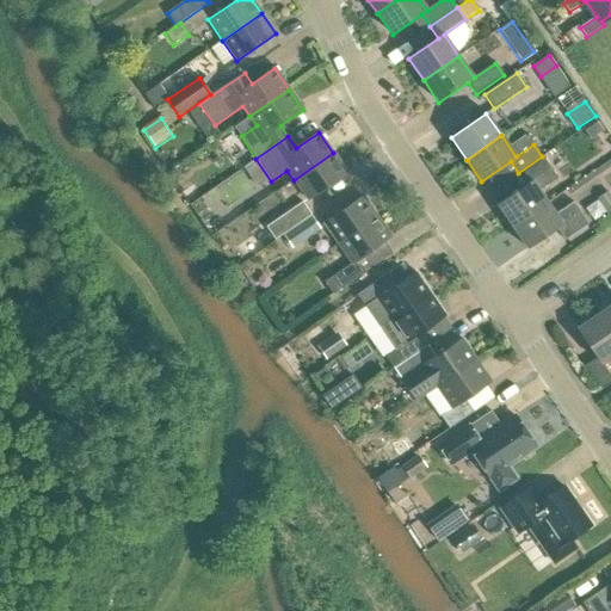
[(294,180),(308,201),(347,173),(333,153),(294,180)]
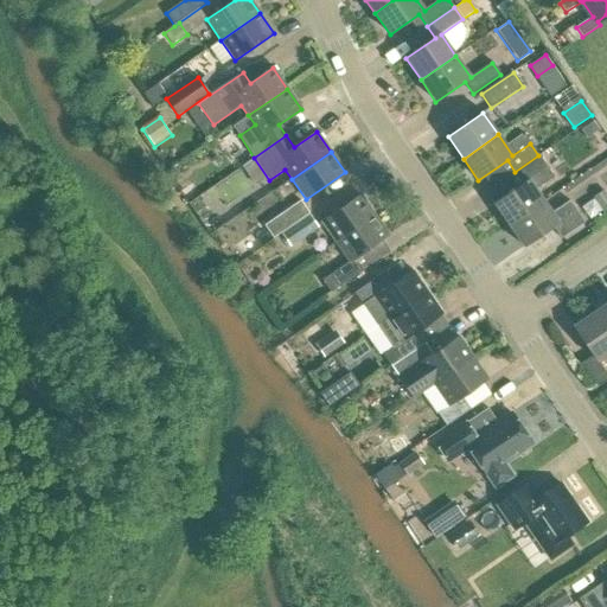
[(494,204),(510,225),(544,202),(529,180),(547,168),(538,155),(515,172),(523,184),(494,204)]
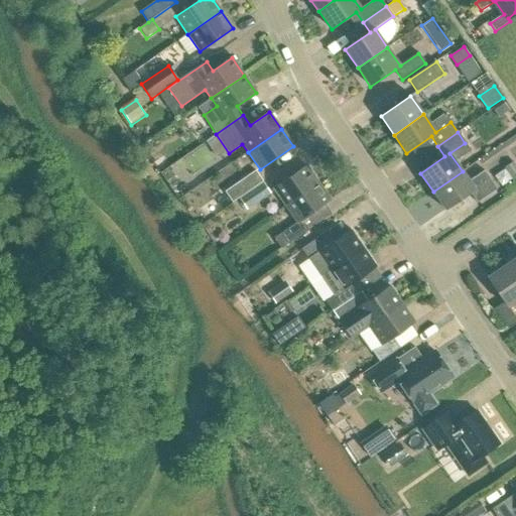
[(273,188),(285,206),(318,183),(306,165),(273,188)]
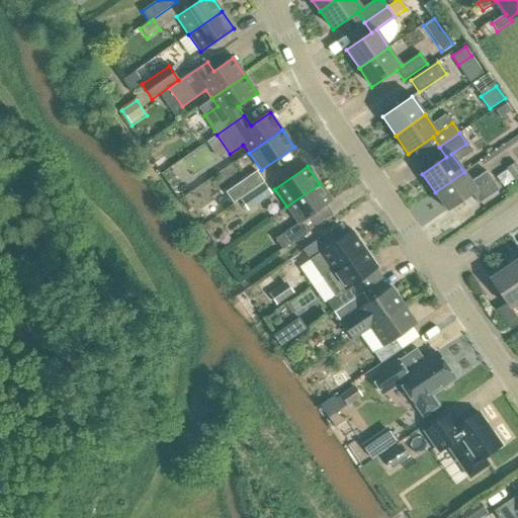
[(435,192),(447,211),(471,194),(479,204),(499,190),(486,171),(470,182),(464,172),(435,192)]
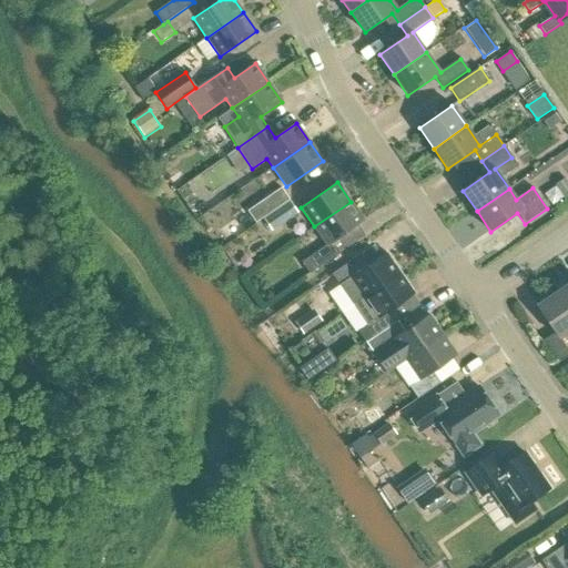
[(254,222),(259,220),(287,200),(281,189),(246,211),(254,222)]
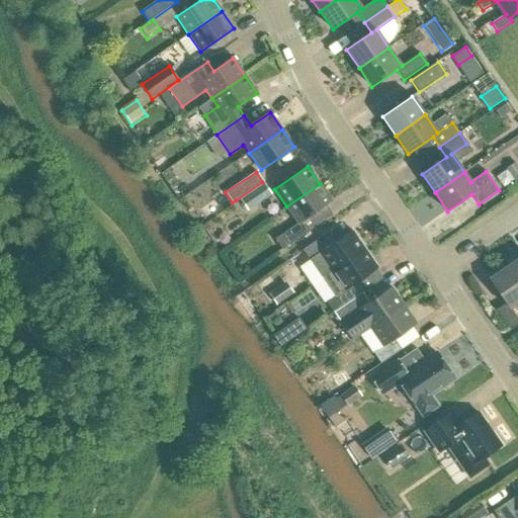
[(262,182),(236,200),(244,212),(271,194),(262,182)]
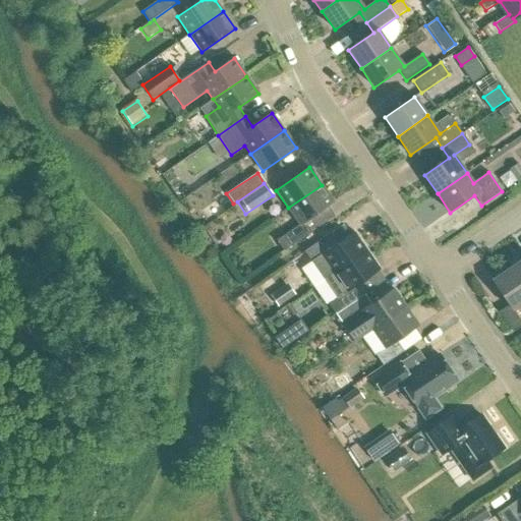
[(334,203),(322,185),(288,209),(300,225),(277,241),(284,251),(311,233),(304,223),(334,203)]
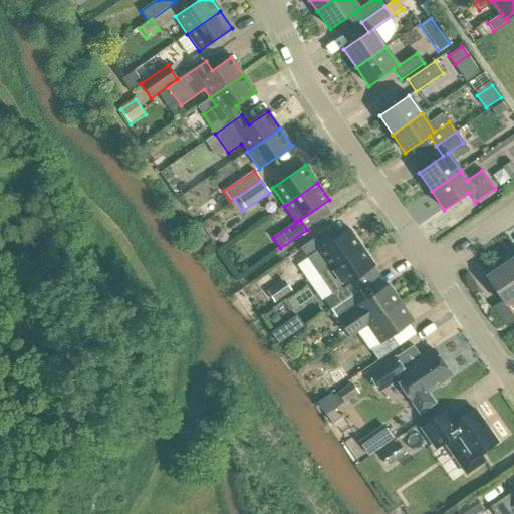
[(300,248),(319,276),(362,247),(349,229),(328,244),(321,234),(300,248)]
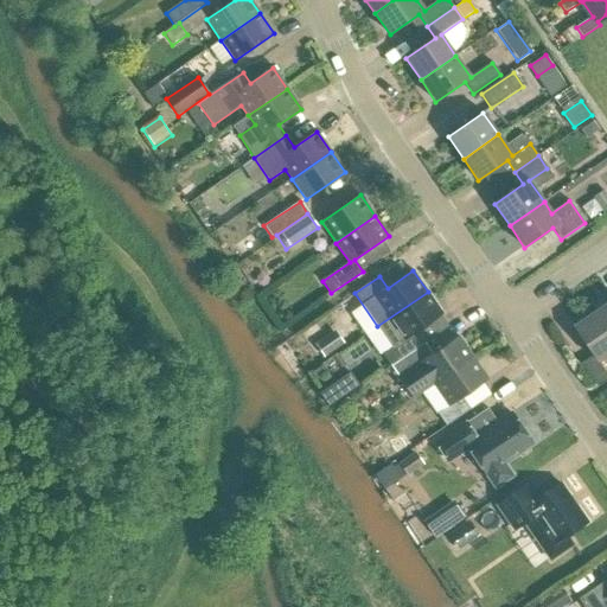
[(383,355),(391,366),(425,343),(417,331),(442,314),(428,292),(377,326),(393,349),(383,355)]
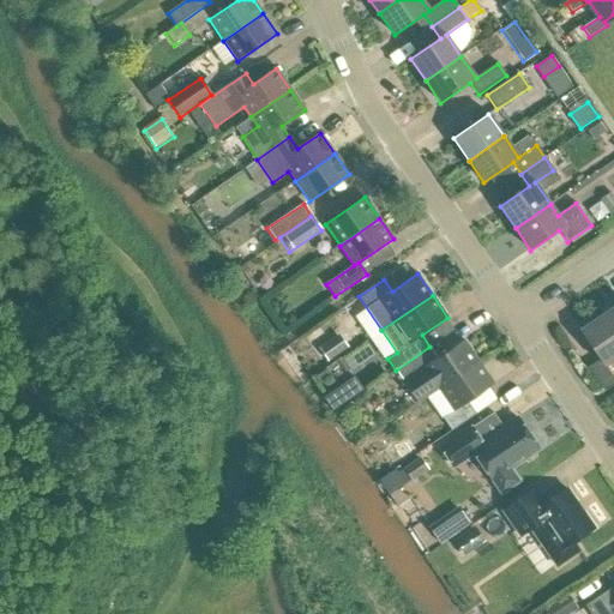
[(613,307),(602,315),(613,332),(613,307)]
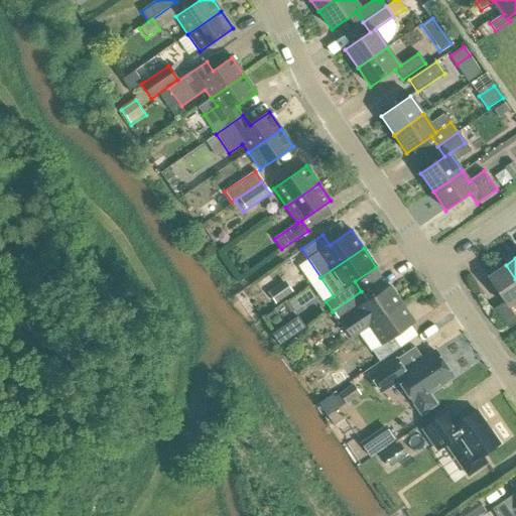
[(495,309),(508,329),(515,324),(515,318),(508,307),(515,301),(515,279),(506,265),(488,278),(504,302),(495,309)]
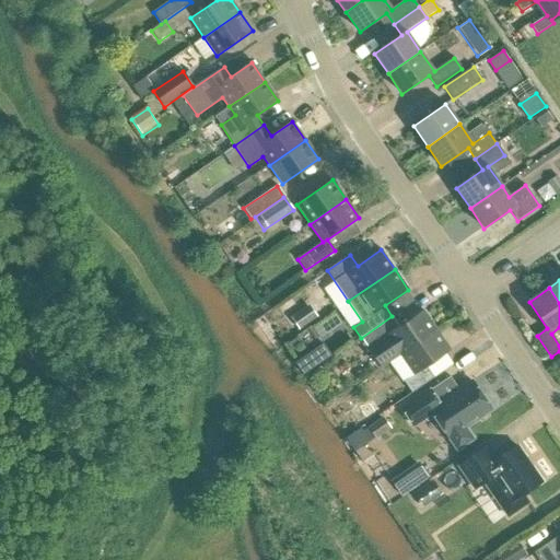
[(288,299),(275,307),(283,319),(296,312),(288,299)]
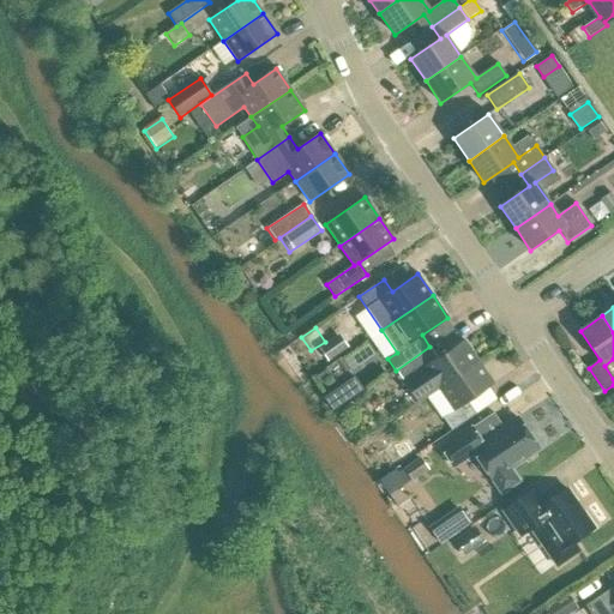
[(396,371),(419,404),(439,390),(479,362),(464,341),(438,359),(429,347),(396,371)]
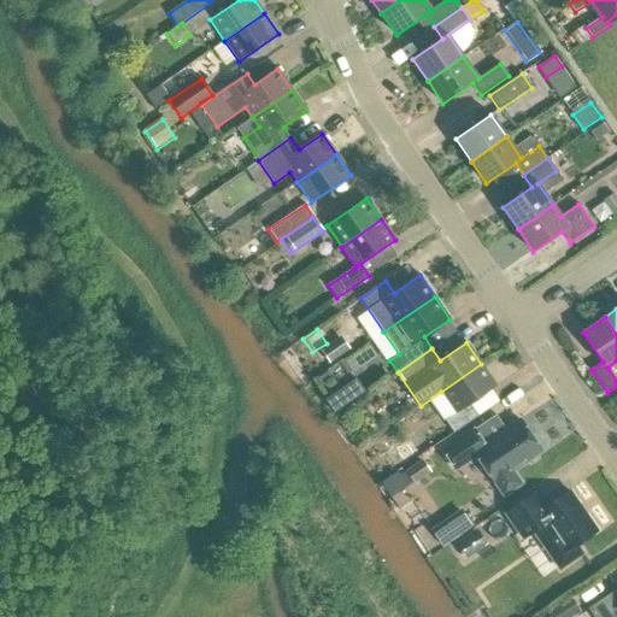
[(445,421),(453,433),(479,416),(470,404),(497,387),(481,364),(441,392),(457,413),(445,421)]
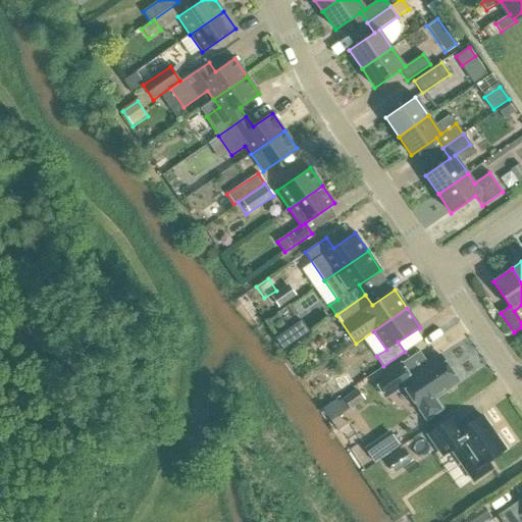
[(310,332),(303,322),(290,330),(297,342),(310,332)]
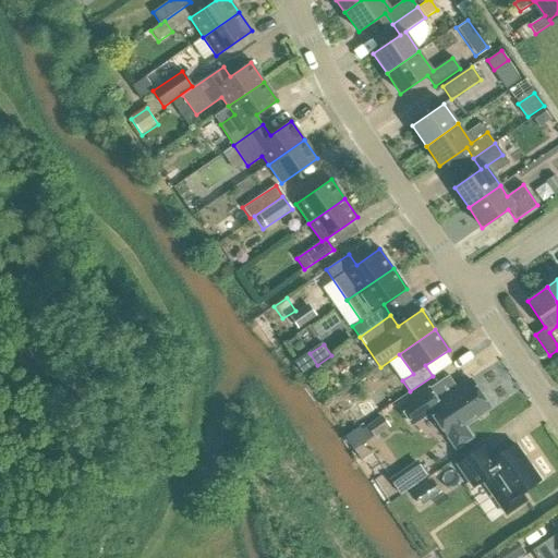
[(412,425),(431,412),(456,449),(471,438),(463,426),(489,409),(470,379),(437,402),(428,389),(401,408),(412,425)]
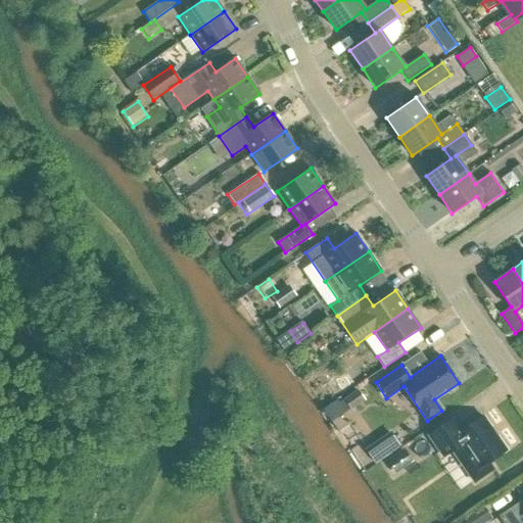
[(342,398),(350,410),(364,399),(357,389),(342,398)]
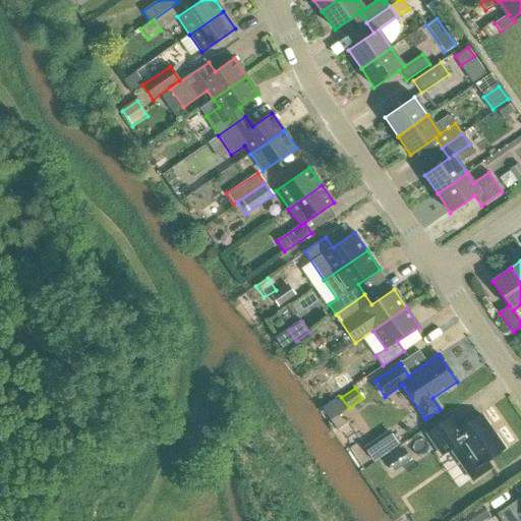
[(442,455),(451,449),(473,481),(493,467),(487,461),(504,449),(480,415),(460,429),(451,416),(426,433),(442,455)]
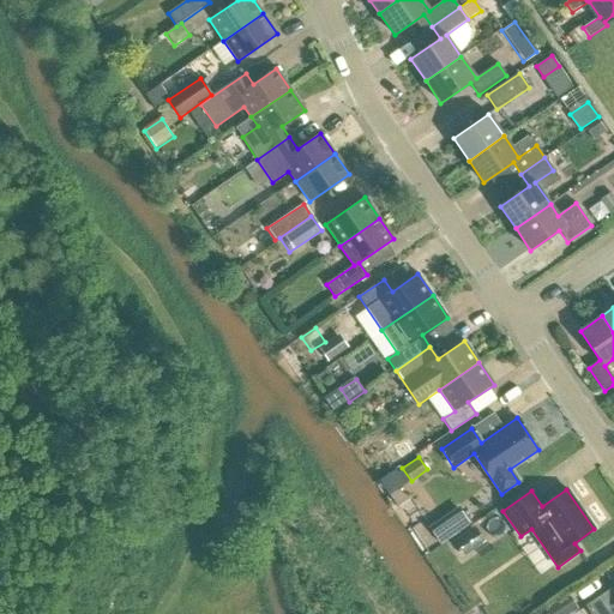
[(458,507),(428,528),(439,545),(469,524),(458,507)]
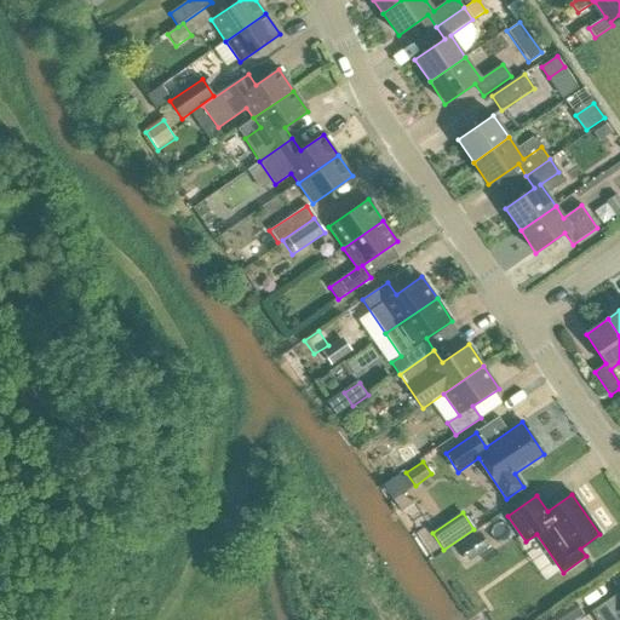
[(458,549),(466,562),(488,546),(480,533),(458,549)]
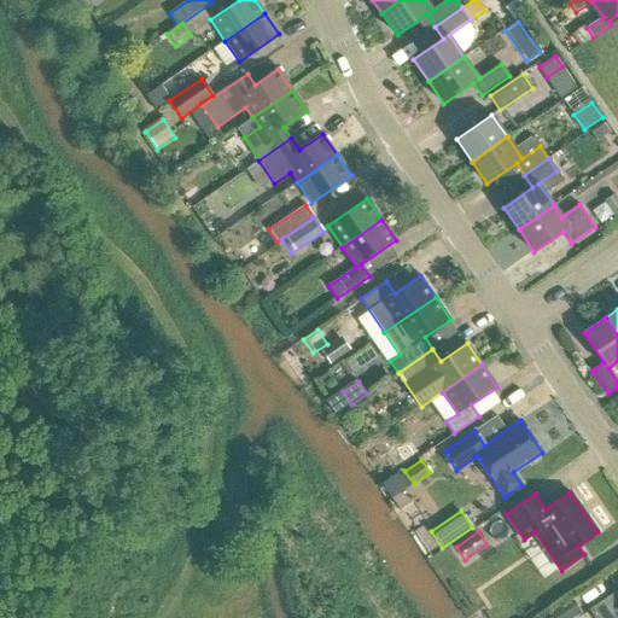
[(617,617),(617,590),(589,610),(594,617),(617,617)]
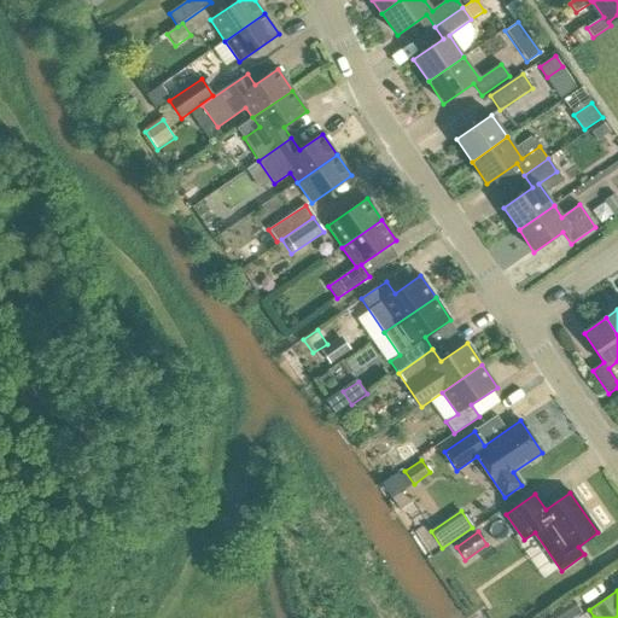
[(546,612),(549,617),(570,617),(581,611),(570,596),(546,612)]
